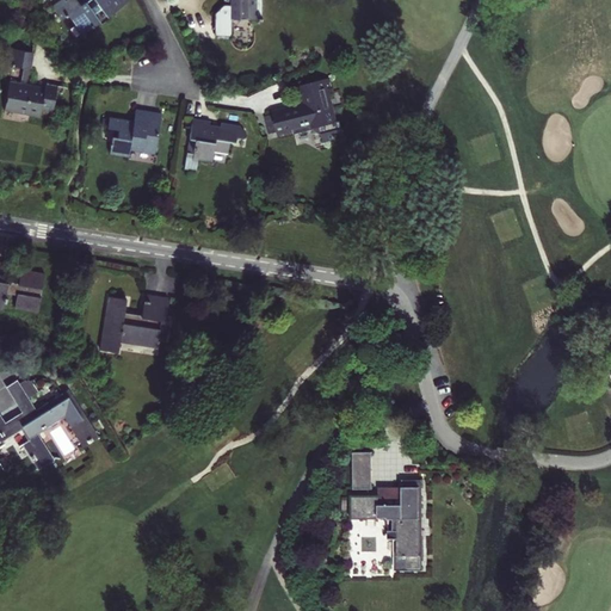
[(76,0),(61,0),(51,7),(62,20),(69,16),(84,35),(100,22),(94,14),(103,8),(109,17),(128,2),(125,0),(90,0),(81,6),(76,0)]
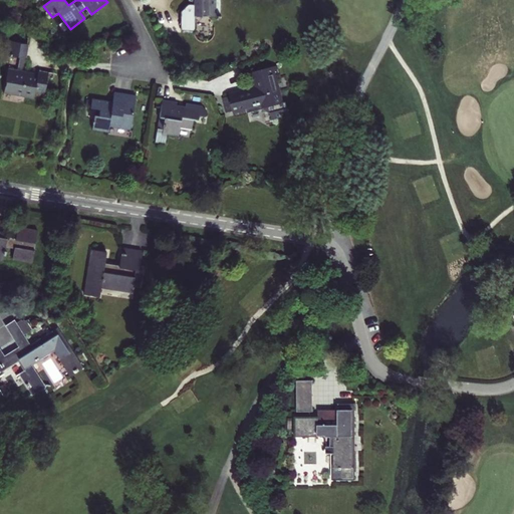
[(182,12),(182,30),(196,30),(196,17),(222,17),(222,0),(221,0),(194,0),(194,4),(189,4),(182,12)]
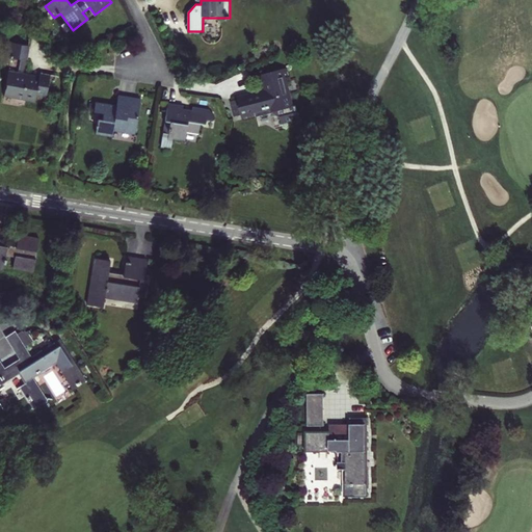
[(47,98),(51,75),(41,73),(41,76),(25,74),(27,60),(28,60),(31,46),(8,42),(5,56),(22,59),(19,72),(9,71),(5,98),(35,103),(36,96),(47,98)]
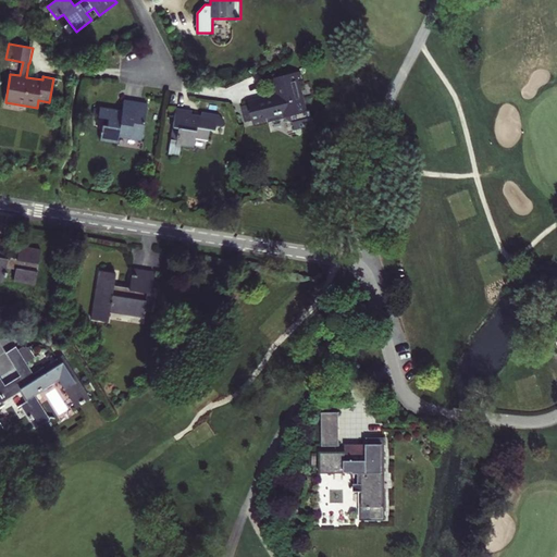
[(240,106),(245,121),(252,120),(255,125),(286,116),(296,122),(298,128),(317,124),(313,110),(309,112),(301,86),(307,84),(302,71),(273,79),(276,94),(248,101),(248,103),(240,106)]
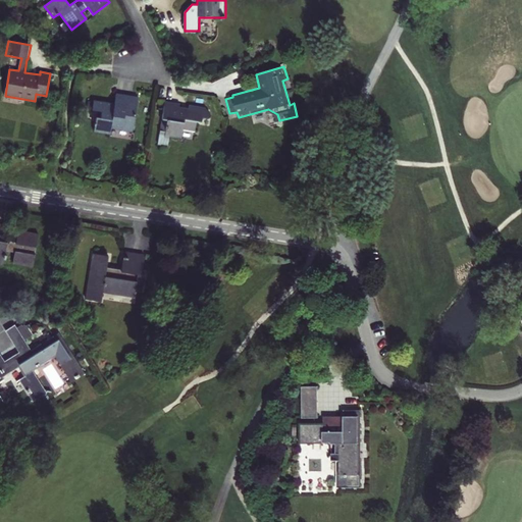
[(96,116),(93,133),(111,136),(112,129),(133,133),(139,97),(116,93),(114,103),(94,100),(92,109),(101,111),(101,117),(96,116)]
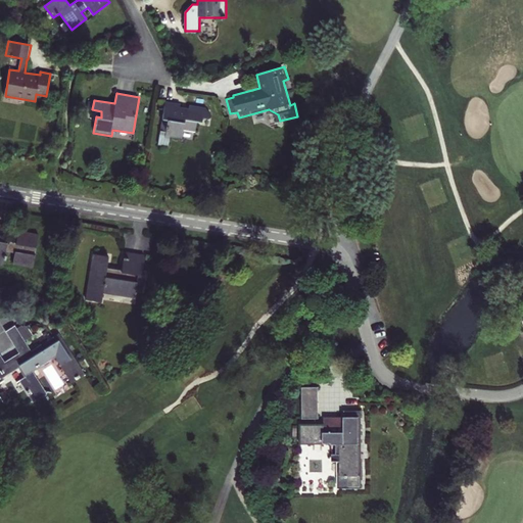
[(211,115),(206,108),(190,106),(190,109),(180,107),(181,104),(165,102),(158,145),(168,147),(170,137),(181,139),(183,130),(195,132),(196,121),(201,122),(202,119),(208,120),(211,115)]
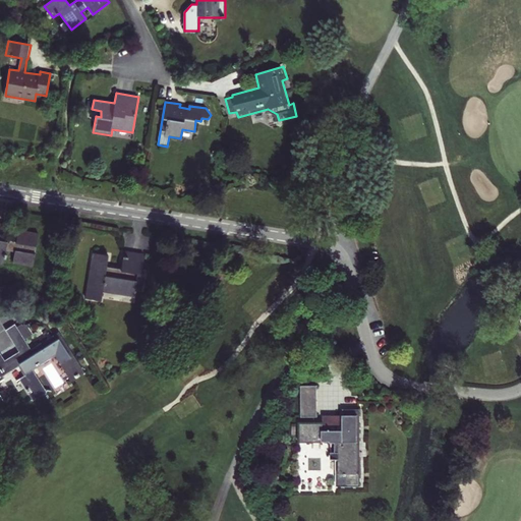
[(12,263),(33,267),(39,233),(18,229),(16,241),(8,239),(10,224),(0,222),(0,264),(3,265),(6,250),(14,251),(12,263)]
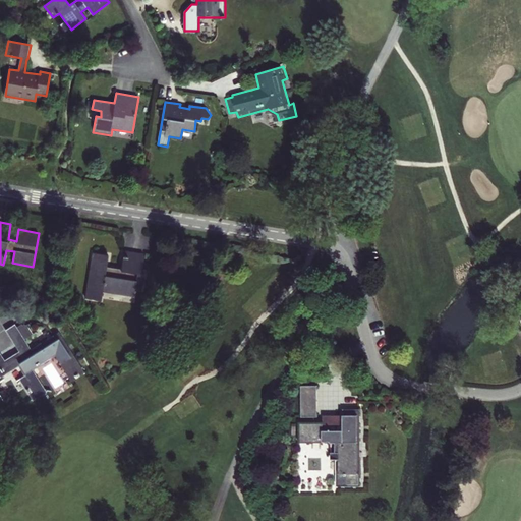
[(92,252),(85,298),(101,300),(102,292),(134,297),(135,290),(142,291),(146,274),(141,273),(145,252),(124,249),(121,269),(107,267),(109,255),(92,252)]
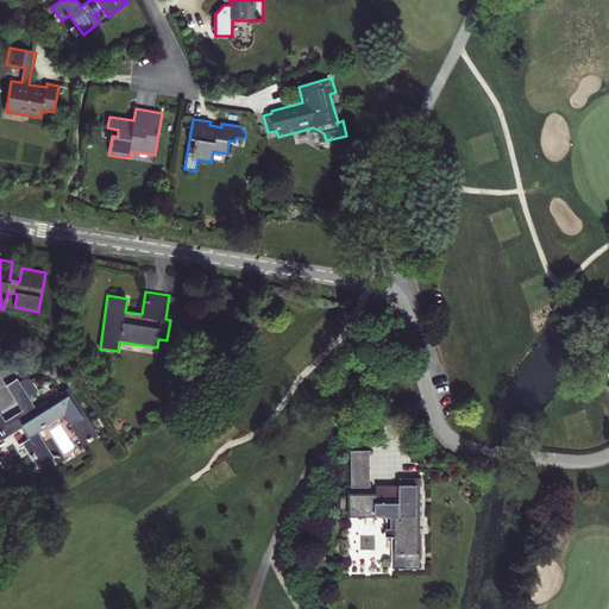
[(16,432),(30,454),(39,468),(55,458),(38,433),(63,416),(82,445),(93,438),(62,390),(37,407),(29,395),(20,382),(18,377),(6,385),(22,410),(24,414),(8,424),(11,427),(0,433),(0,440),(1,441),(16,432)]
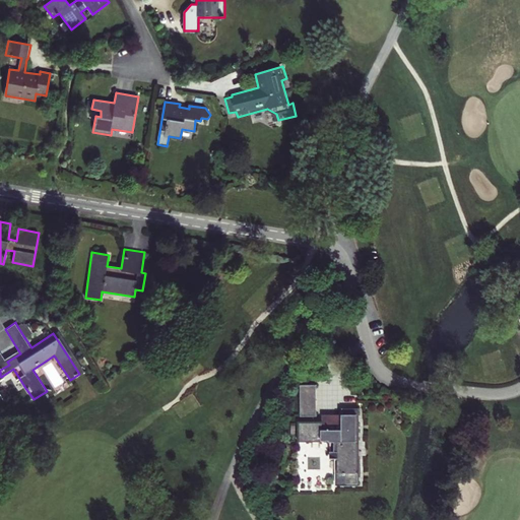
[(22,322),(17,326),(24,337),(34,332),(27,323),(25,324),(24,322),(23,324),(22,322)]
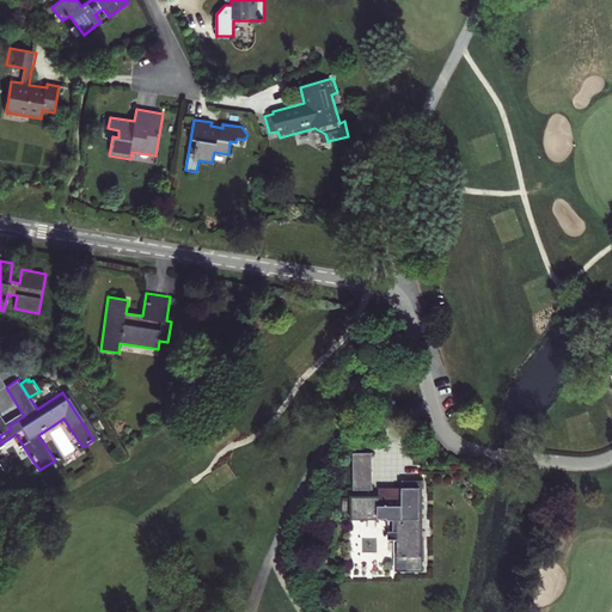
[(22,412),(6,422),(8,426),(24,416),(22,412)]
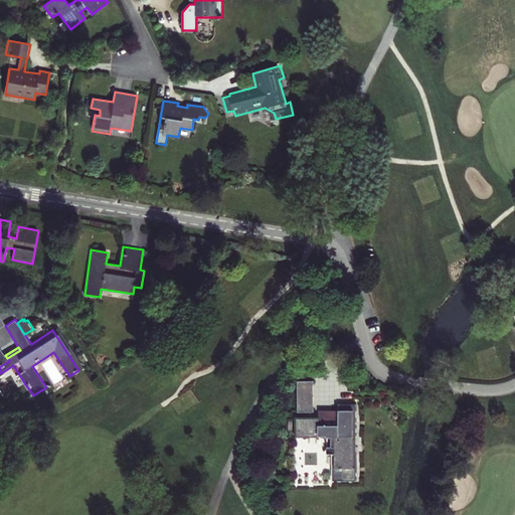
[(7,358),(5,355),(1,348),(0,348),(0,366),(9,361),(7,358)]
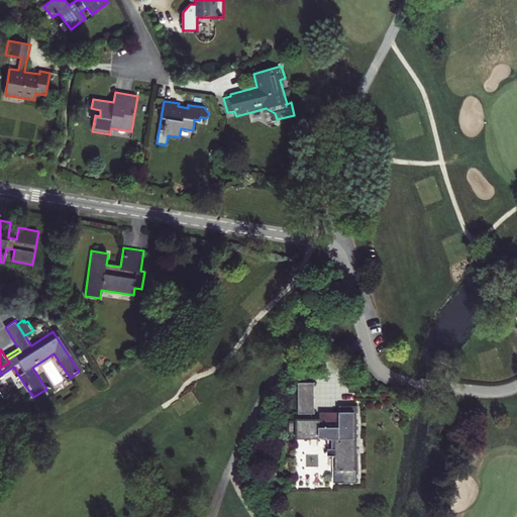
[(298,379),(299,411),(300,411),(316,411),(316,379),(298,379)]
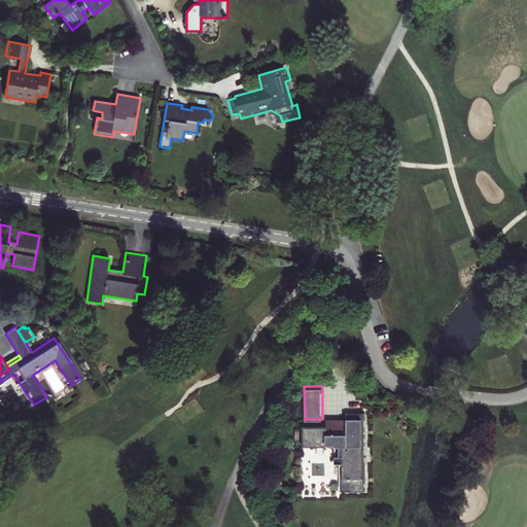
[(335,464),(340,464),(343,464),(343,480),(351,480),(351,492),(362,492),(363,414),(347,414),(347,419),(347,435),(326,435),(326,427),(306,427),(304,427),(304,447),(340,446),(340,456),(335,457),(335,464)]
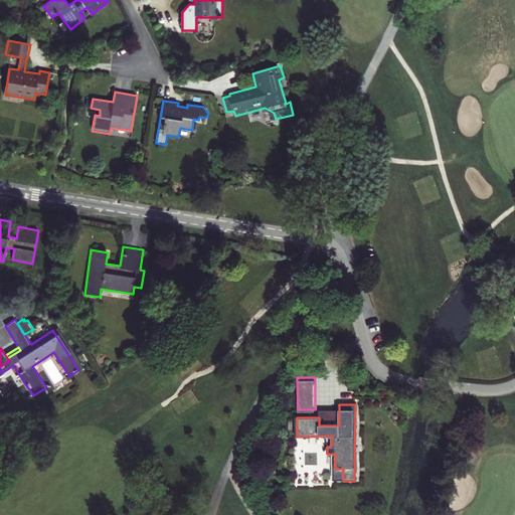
[(299,417),(319,417),(319,425),(339,425),(339,409),(328,409),(315,409),(299,409),(299,417)]
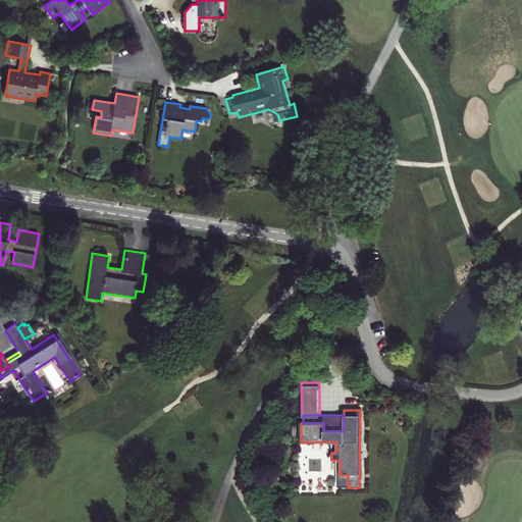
[(308,459),(308,472),(321,472),(321,459),(308,459)]
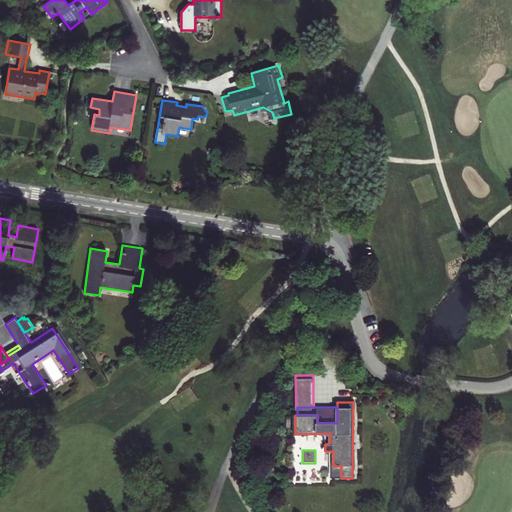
[(331,478),(341,478),(341,466),(333,466),(333,451),(330,451),(331,478)]
